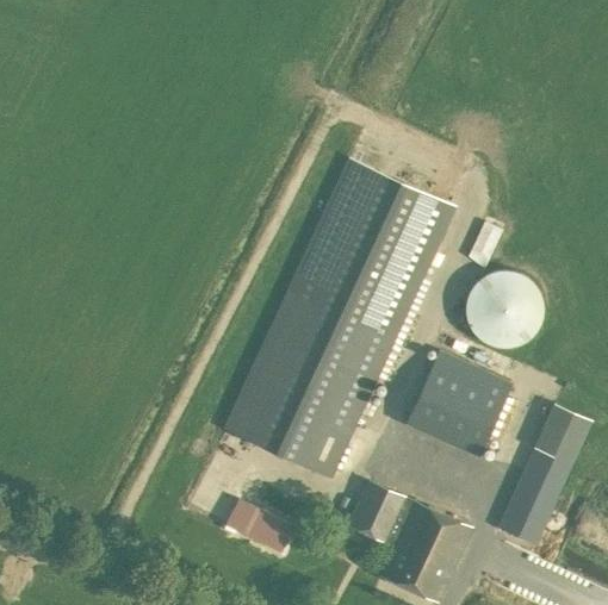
[(454,211),(351,163),(227,432),(330,480),(454,211)]
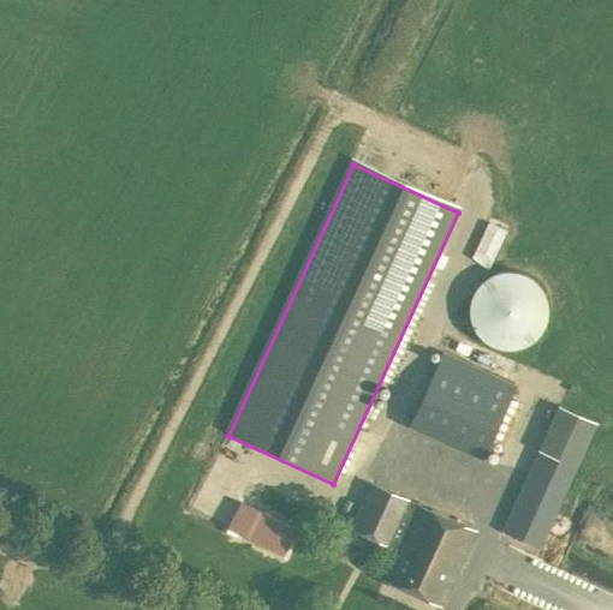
[(470,309),(470,310),(470,312),(470,314),(470,315),(470,316),(471,317),(471,318),(471,320),(471,321),(472,322),(472,324),(474,326),(474,327),(474,328),(475,329),(476,330),(476,332),(477,333),(477,334),(478,334),(480,335),(481,336),(481,338),(482,339),(483,340),(484,340),(486,341),(487,342),(488,342),(488,344),(489,345),(491,345),(492,346),(493,346),(495,347),(497,347),(498,347),(499,348),(500,348),(501,348),(503,348),(504,350),(505,350),(506,350),(509,350),(510,350),(511,350),(512,350),(513,350),(515,350),(516,348),(518,348),(519,348),(521,348),(522,347),(523,347),(524,347),(525,346),(527,346),(528,345),(529,345),(530,344),(531,342),(533,342),(534,341),(535,340),(536,340),(536,339),(537,338),(539,336),(540,335),(540,334),(541,334),(542,333),(542,332),(543,330),(545,329),(545,328),(546,327),(546,326),(546,324),(547,322),(547,321),(547,320),(548,318),(548,317),(548,316),(548,315),(548,314),(548,312),(548,310),(548,309),(548,308),(548,306),(548,305),(548,304),(548,303),(547,301),(547,299),(547,298),(546,297),(546,295),(546,294),(545,293),(545,292),(543,291),(542,289),(542,288),(541,287),(540,286),(540,285),(539,285),(537,283),(536,282),(536,281),(535,280),(534,280),(533,279),(531,277),(530,277),(529,276),(528,276),(527,275),(525,275),(524,274),(523,274),(522,273),(521,273),(519,273),(518,273),(516,271),(515,271),(513,271),(512,271),(511,271),(510,271),(509,271),(506,271),(505,271),(504,271),(503,271),(501,273),(500,273),(499,273),(498,273),(497,274),(495,274),(493,275),(492,275),(491,276),(489,276),(488,277),(487,279),(486,280),(484,280),(483,281),(482,282),(481,283),(481,285),(480,285),(478,286),(477,287),(477,288),(476,289),(476,291),(475,292),(474,293),(474,294),(474,295),(472,297),(472,298),(471,299),(471,300),(471,303),(471,304),(470,305),(470,306),(470,308),(470,309)]
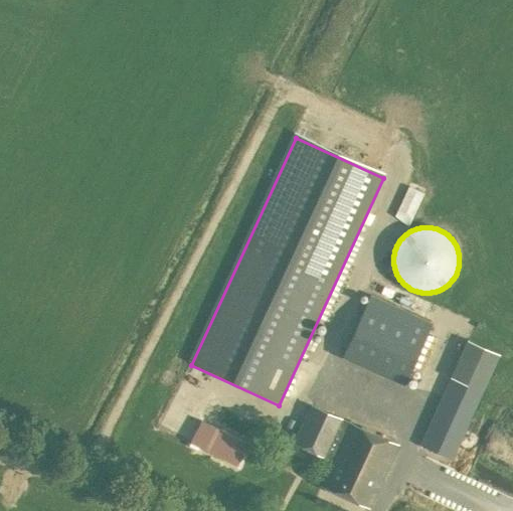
[(434,326),(371,298),(343,360),(405,388),(434,326)]
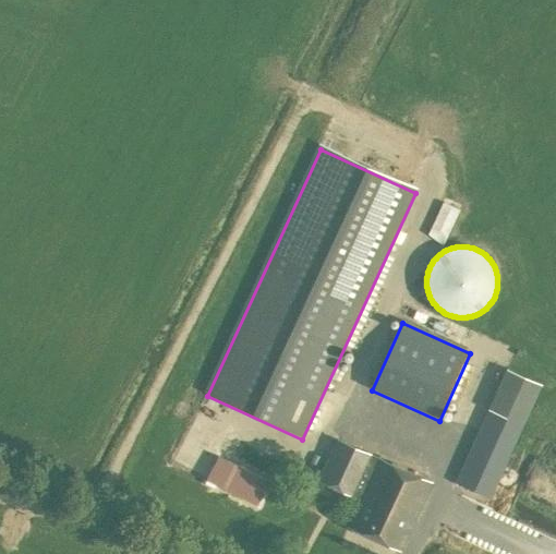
[(543,387),(508,371),(490,411),(457,486),(491,502),(524,428),(543,387)]
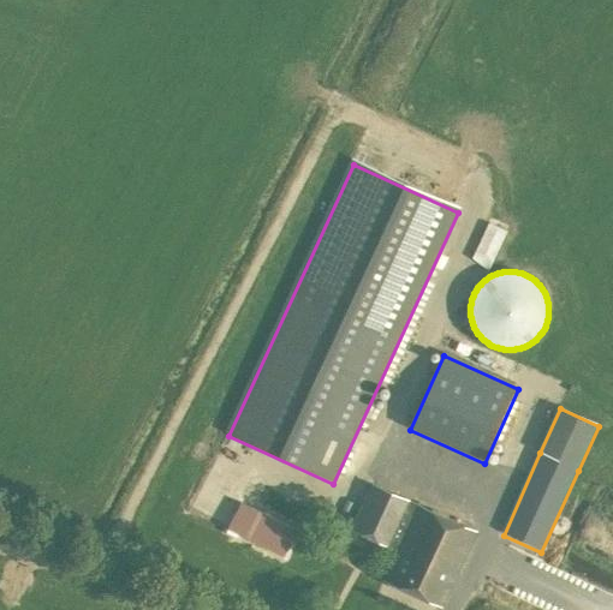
[(373,488),(351,534),(398,556),(385,582),(440,609),(442,609),(477,536),(420,509),(373,488)]
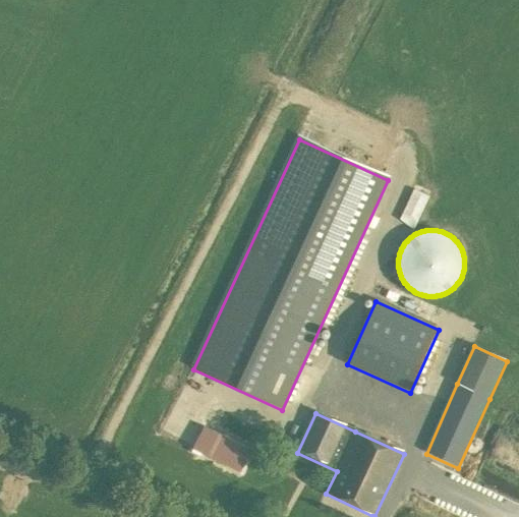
[(207,431),(196,450),(239,472),(249,453),(207,431)]
